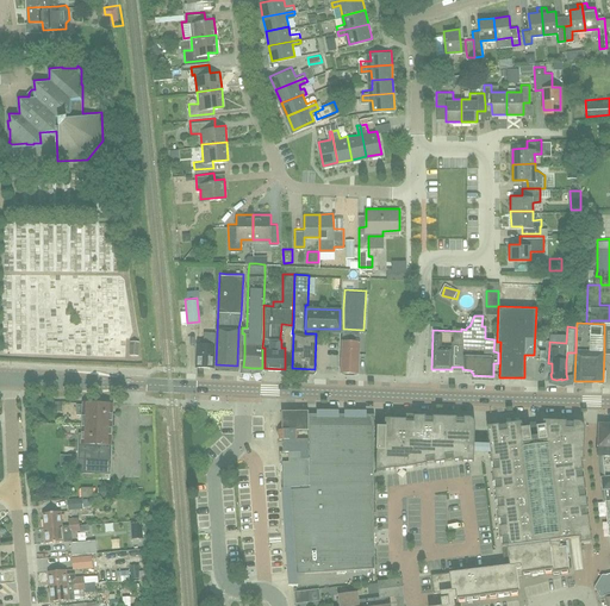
[(204,330),(203,342),(197,342),(195,364),(213,366),(215,343),(215,331),(204,330)]
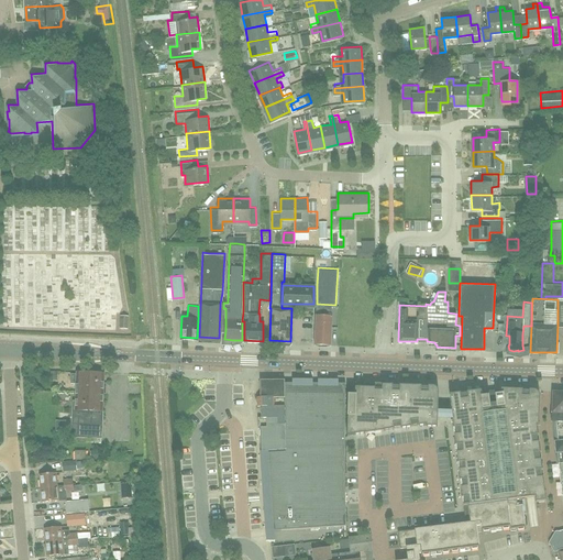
[(316,305),(316,314),(315,342),(330,343),(332,306),(316,305)]
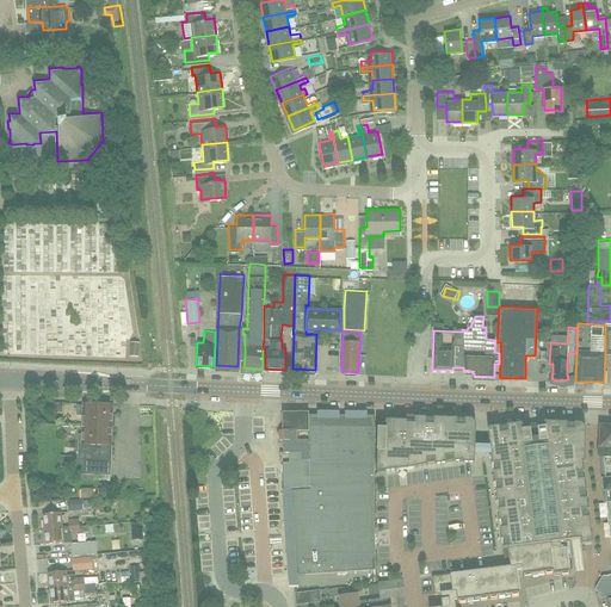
[(76,471),(93,472),(97,401),(82,401),(82,403),(76,403),(76,413),(82,414),(81,432),(79,432),(76,471)]
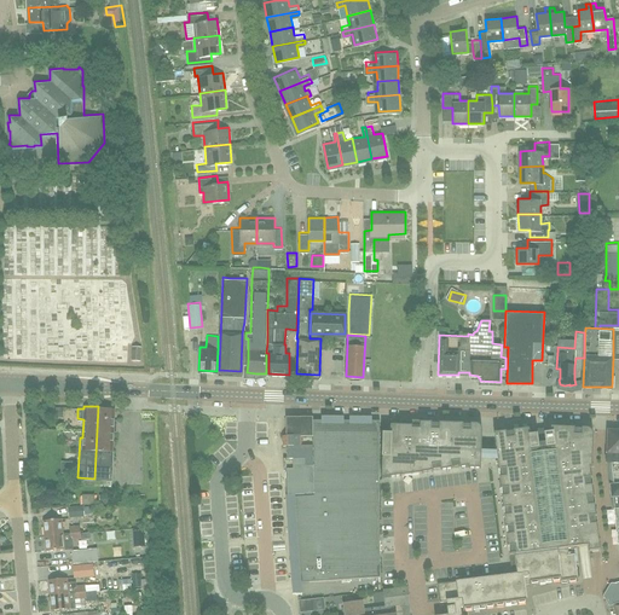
[(115,407),(98,406),(94,479),(111,480),(114,430),(116,430),(116,418),(114,418),(115,407)]
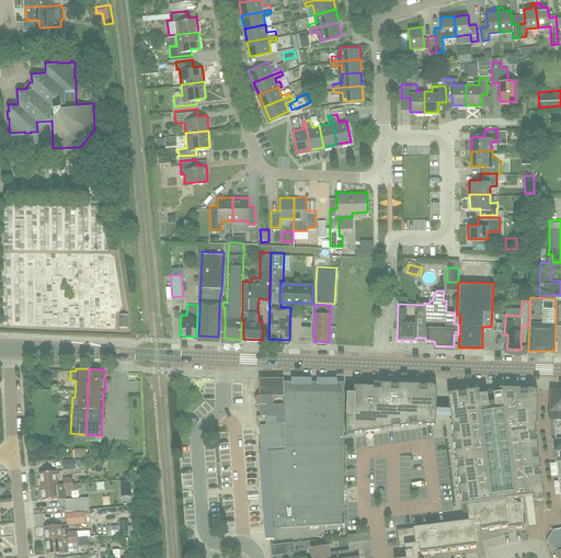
[(260,403),(260,413),(284,413),(283,379),(283,377),(282,376),(271,376),(259,377),(260,394),(255,394),(255,403),(260,403)]
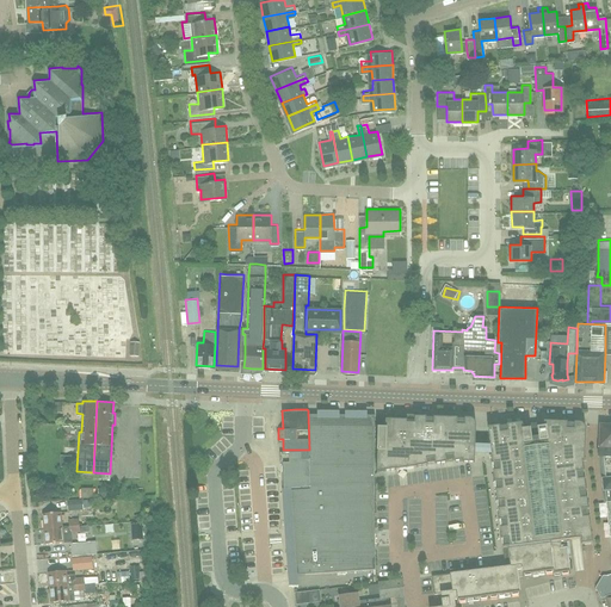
[(374,450),(375,413),(318,413),(308,413),(309,450),(374,450)]
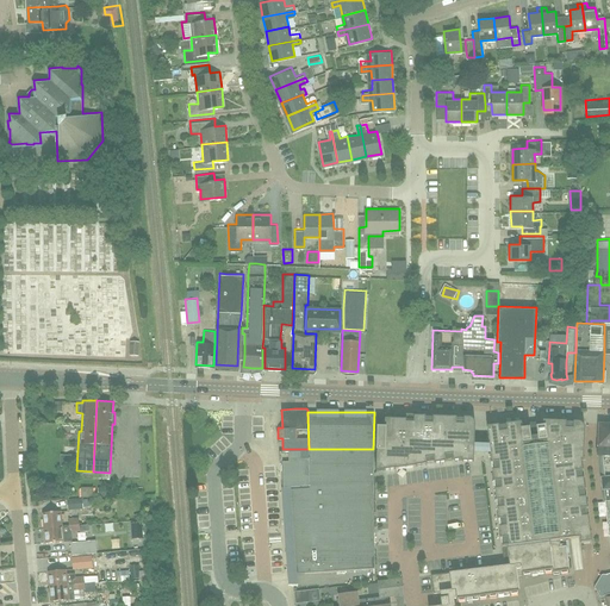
[(472,417),(468,416),(383,413),(383,416),(385,416),(384,419),(377,419),(375,469),(396,467),(416,464),(416,463),(461,457),(461,460),(474,460),(474,422),(474,419),(472,417)]
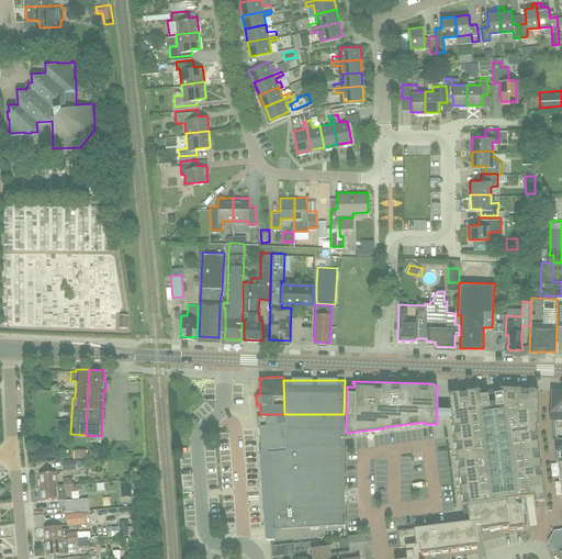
[(468,503),(521,495),(535,494),(535,499),(546,498),(544,492),(546,491),(537,423),(538,423),(539,410),(540,394),(539,392),(539,390),(537,388),(535,387),(501,386),(502,391),(482,393),(482,387),(450,391),(465,518),(469,518),(468,503)]
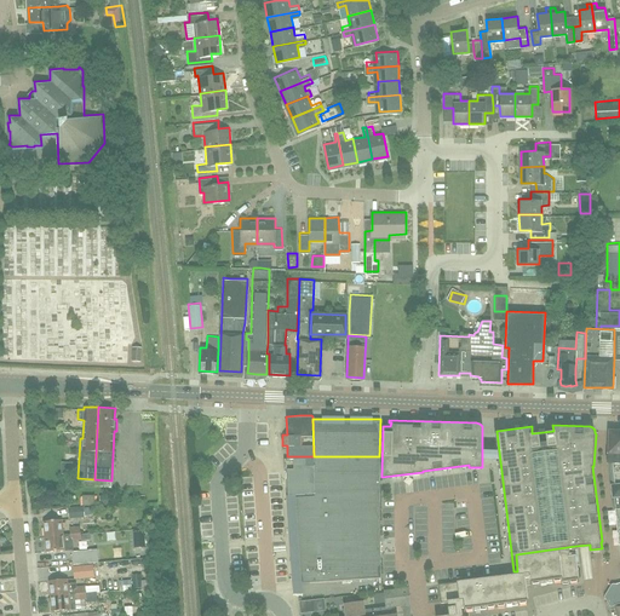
[(619,429),(609,429),(608,450),(607,464),(619,464),(619,429)]
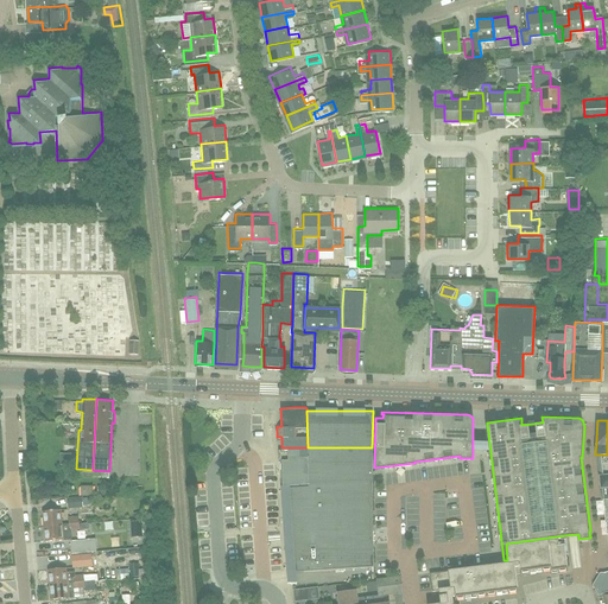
[(282,487),(284,487),(286,485),(291,570),(373,565),(372,484),(372,481),(372,447),(308,447),(282,447),(282,449),(282,487)]
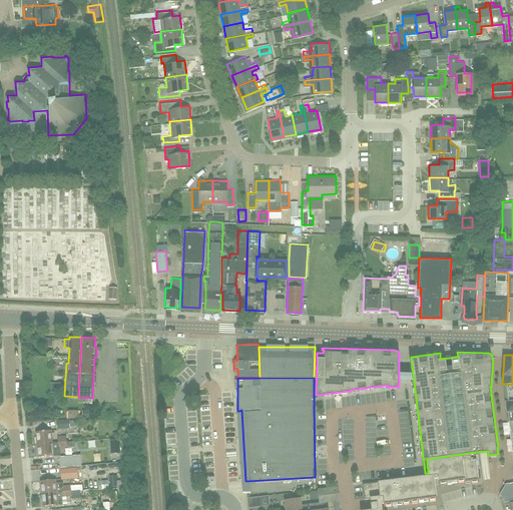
[(503,393),(507,420),(509,420),(512,419),(512,384),(502,384),(501,384),(503,393)]
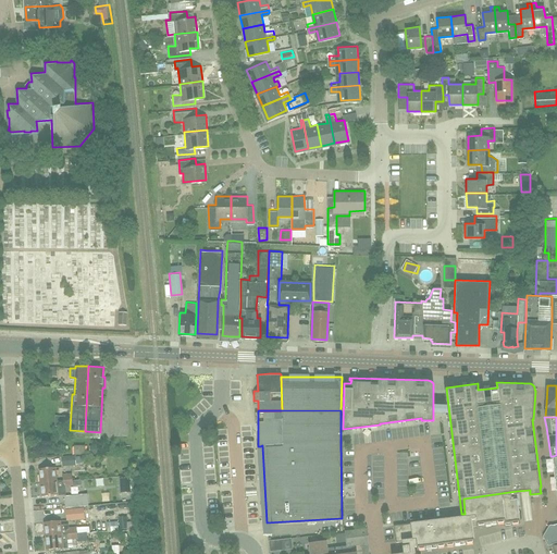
[(74,452),(76,452),(85,452),(85,443),(74,443),(74,452)]
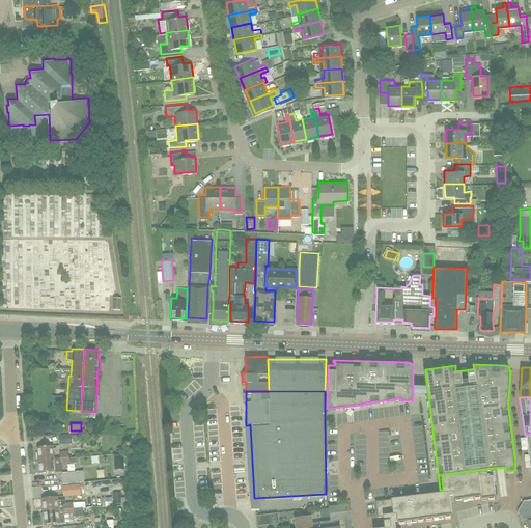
[(72,432),(58,433),(59,442),(73,441),(72,432)]
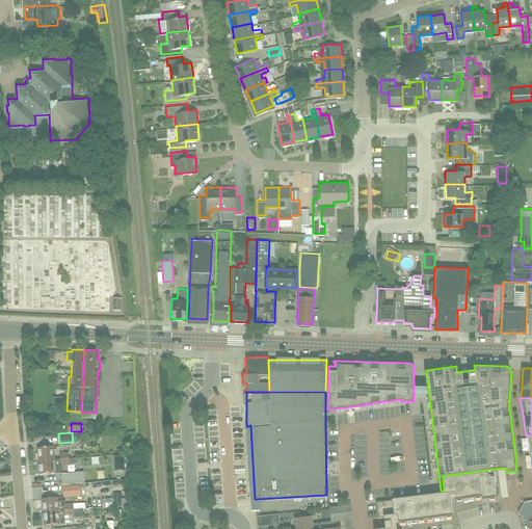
[(56,446),(53,447),(52,445),(36,446),(38,459),(54,457),(53,451),(56,451),(56,446)]
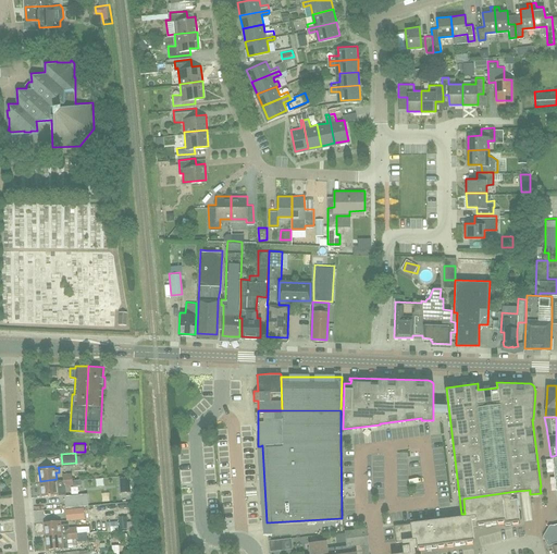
[(41,495),(58,493),(65,492),(65,484),(63,484),(63,479),(57,479),(40,481),(41,495)]
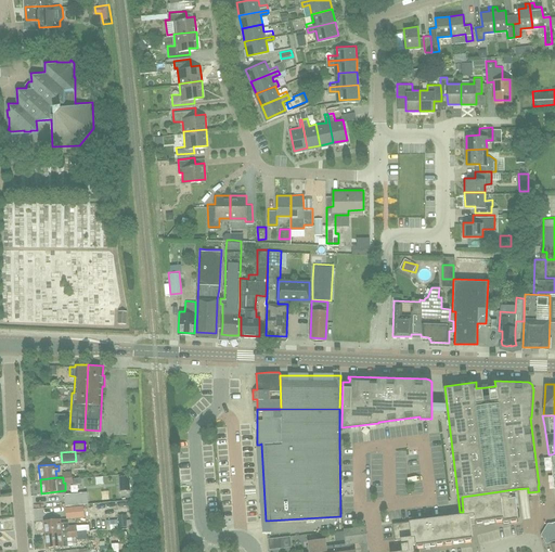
[(460,512),(392,521),(395,538),(400,537),(401,550),(390,551),(389,551),(416,551),(414,551),(414,546),(425,544),(424,541),(435,540),(436,542),(453,540),(452,538),(464,537),(464,539),(473,538),(470,522),(483,521),(483,518),(494,517),(494,520),(510,517),(510,520),(518,518),(515,489),(462,497),(463,512),(460,512)]
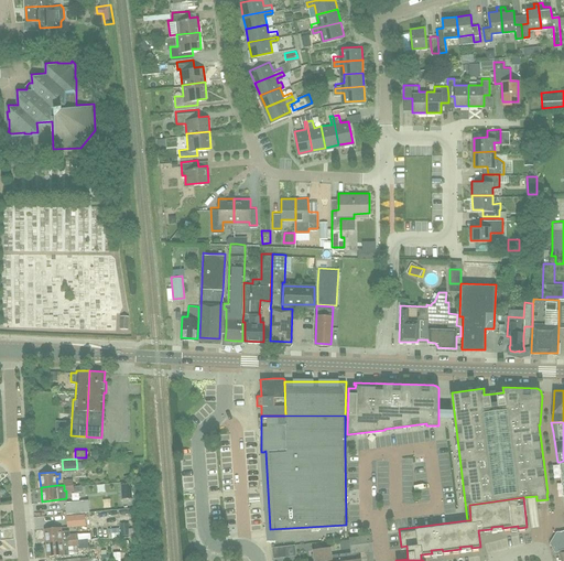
[(78,499),(65,502),(66,509),(79,507),(78,499)]
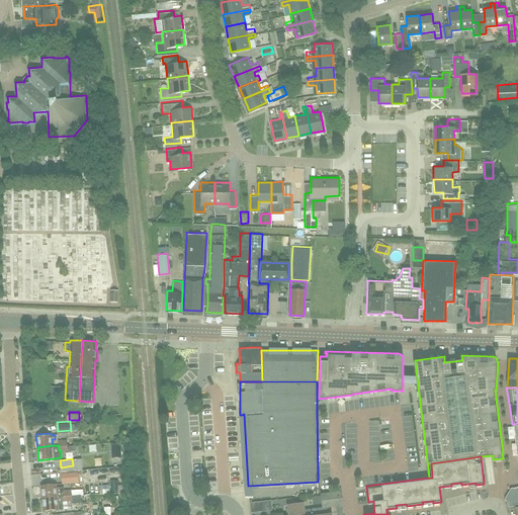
[(61,471),(62,482),(78,481),(78,470),(61,471)]
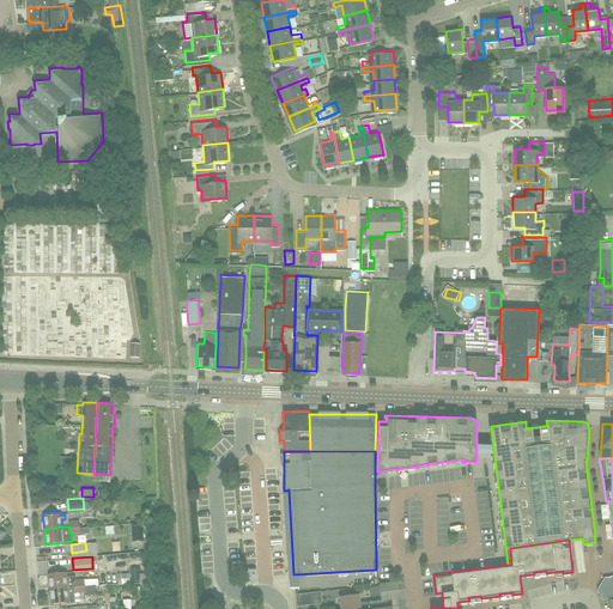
[(132,579),(140,578),(139,565),(131,566),(132,579)]
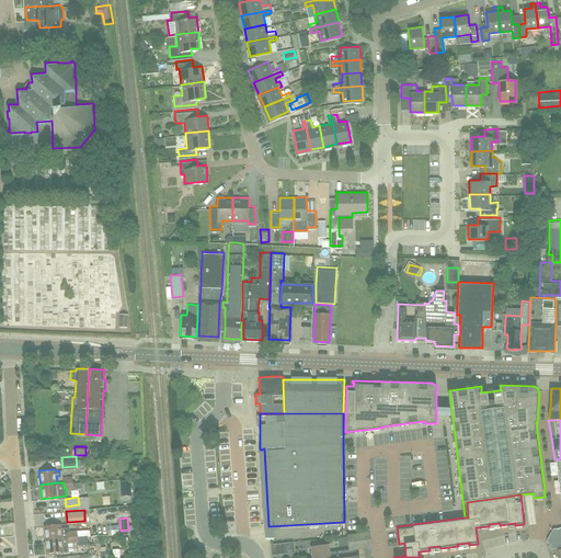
[(60,523),(44,524),(45,538),(67,536),(68,536),(78,535),(78,534),(87,533),(86,528),(77,528),(69,530),(69,526),(60,527),(60,523)]
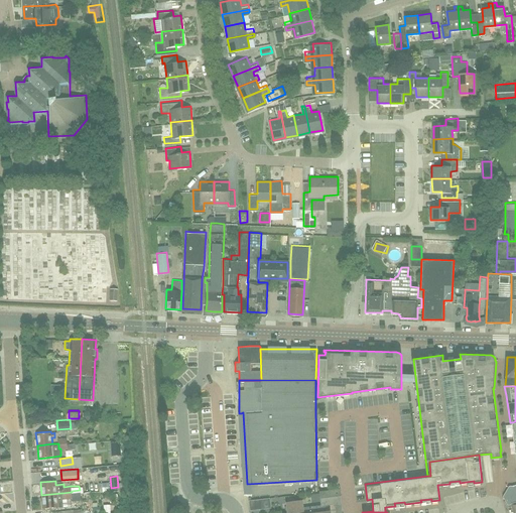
[(514,512),(515,512),(515,483),(510,485),(505,493),(507,501),(511,500),(514,512)]
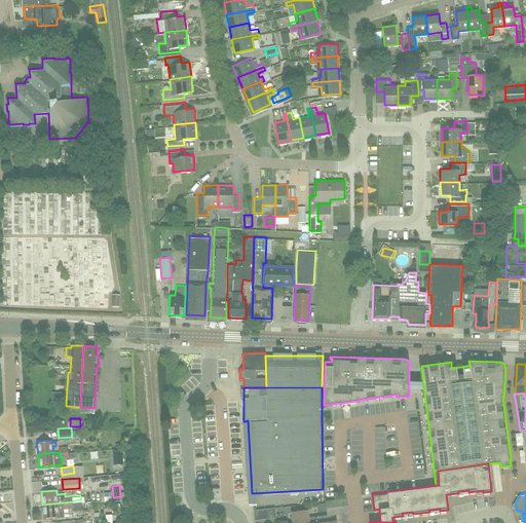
[(336,522),(336,521),(332,522),(331,516),(348,514),(346,497),(325,500),(327,514),(308,516),(308,509),(292,511),(293,522),(336,522)]
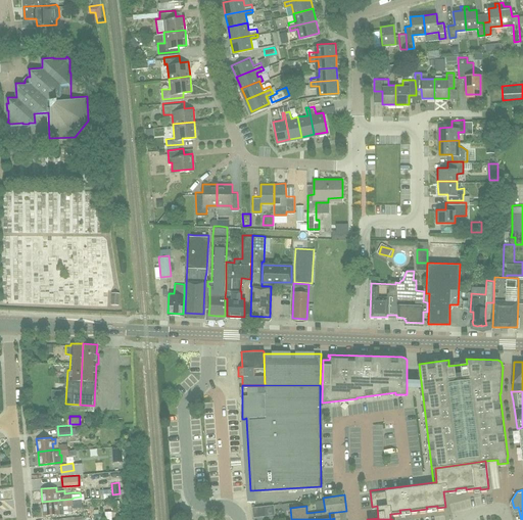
[(62,500),(42,502),(44,515),(59,513),(63,513),(62,500)]
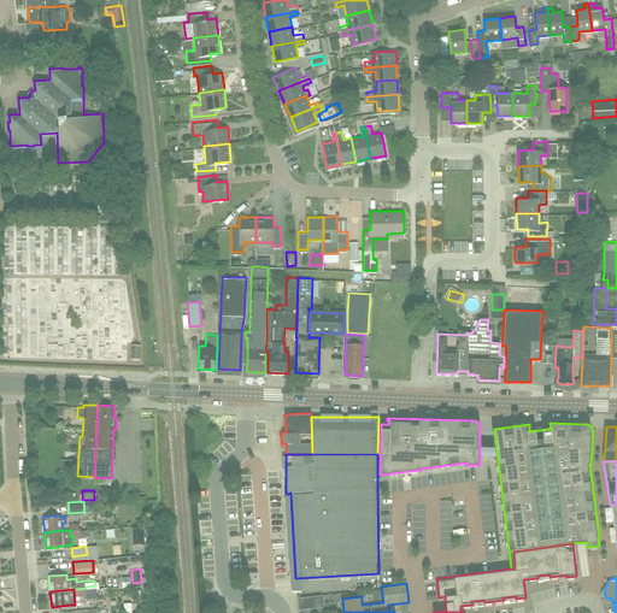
[(310,595),(298,596),(299,607),(311,606),(310,595)]
